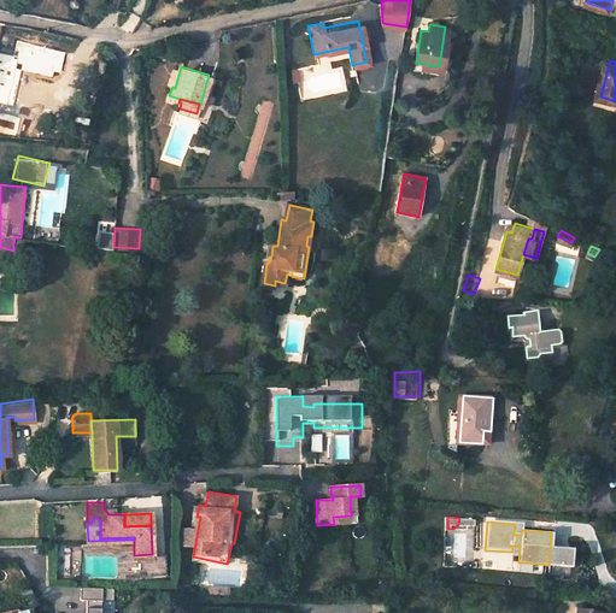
[(87,612),(59,612),(58,612),(104,612),(104,597),(116,597),(116,584),(82,583),(82,597),(87,597),(87,612)]
